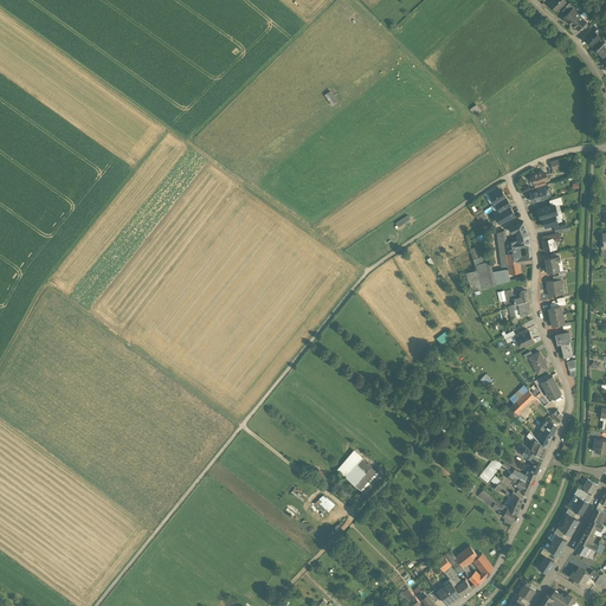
[(553,0),(549,4),(556,11),(565,2),(562,0),(553,0)]
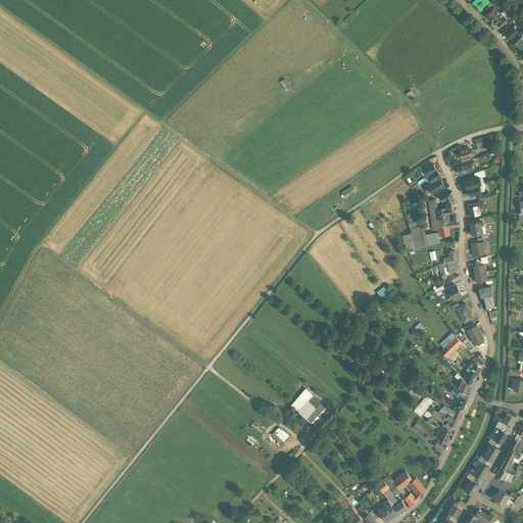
[(494,0),(493,0),(487,6),(491,10),(494,8),(498,4),(494,0)]
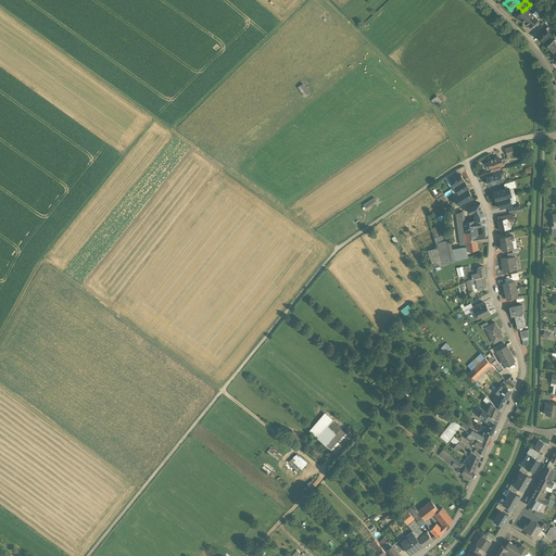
[(522,11),(517,16),(523,23),(525,22),(532,15),(526,9),(522,11)]
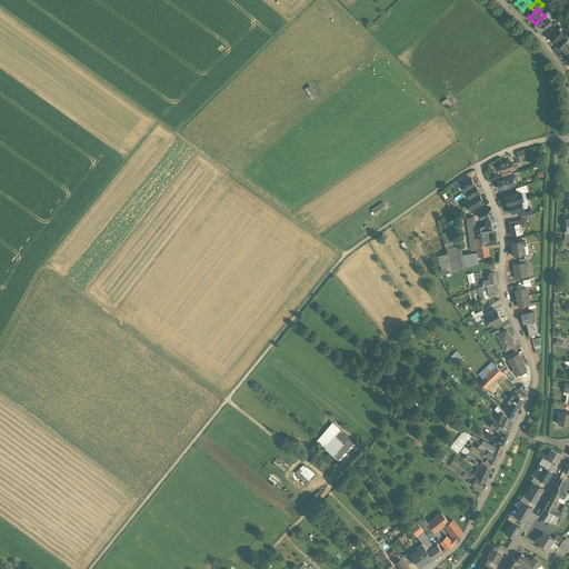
[(545,16),(537,22),(538,23),(540,26),(543,29),(547,26),(550,22),(545,16)]
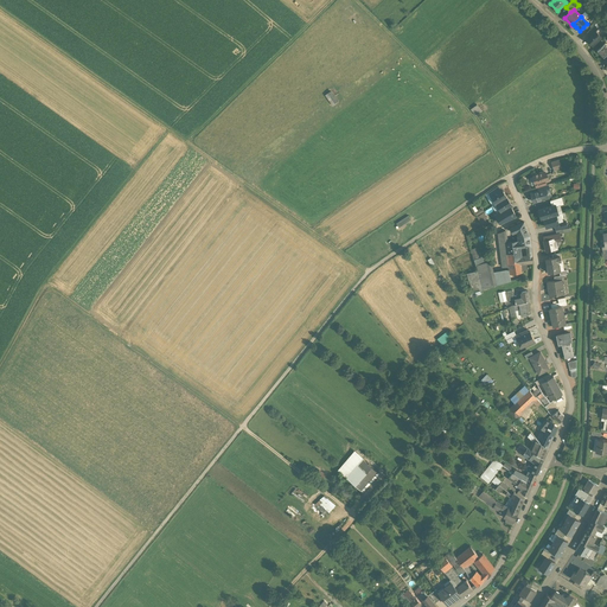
[(594,26),(587,33),(589,36),(594,31),(595,31),(598,29),(594,26)]
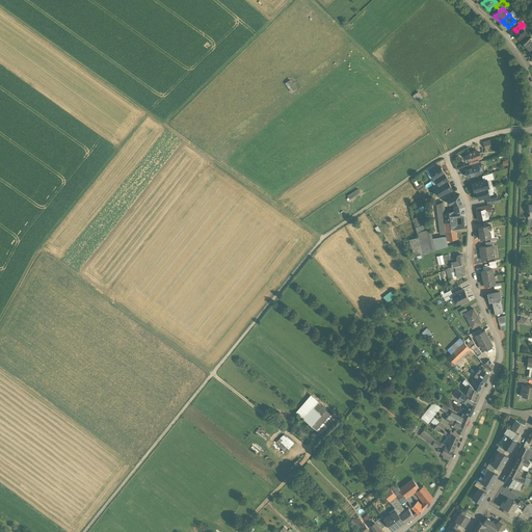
[(516,31),(513,34),(519,41),(527,33),(522,27),(521,27),(516,31)]
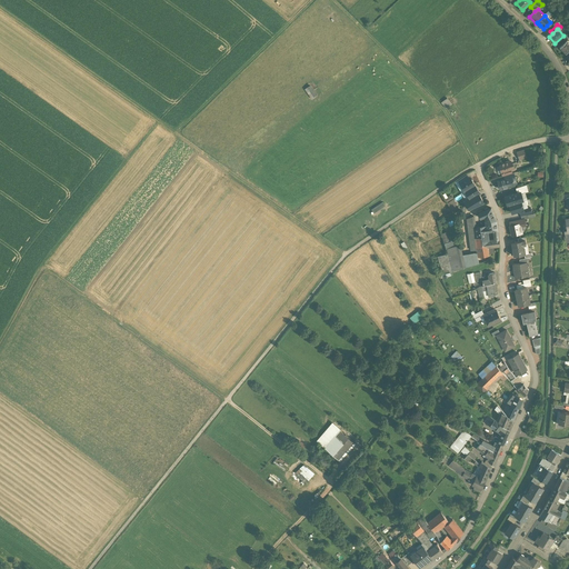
[(311,85),(305,89),(311,99),(317,96),(311,85)]
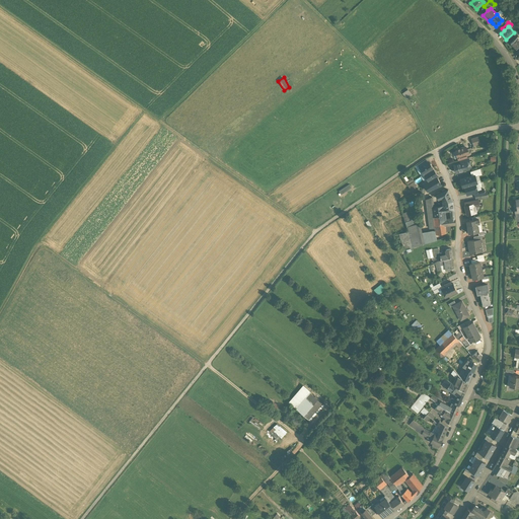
[(402,93),(406,98),(412,95),(409,89),(402,93)]
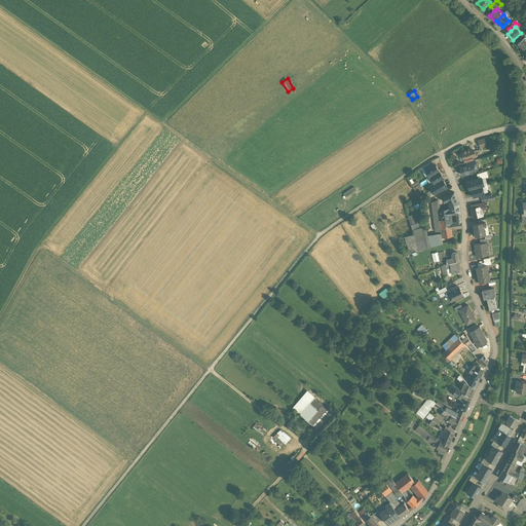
[(471,149),(462,152),(461,153),(462,155),(463,156),(464,159),(465,160),(473,157),(476,156),(474,151),(473,152),(471,151),(471,149)]
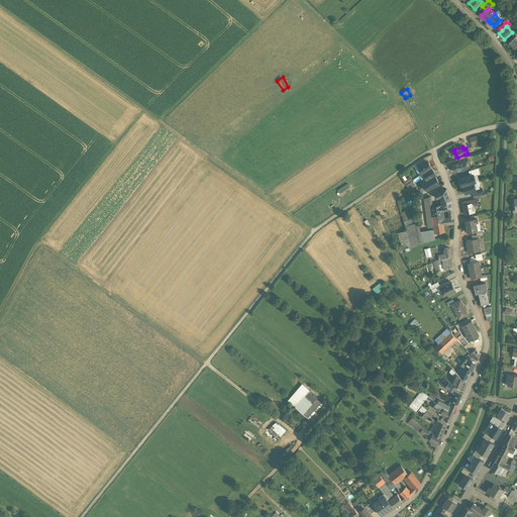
[(425,163),(418,167),(422,174),(431,169),(427,162),(425,163)]
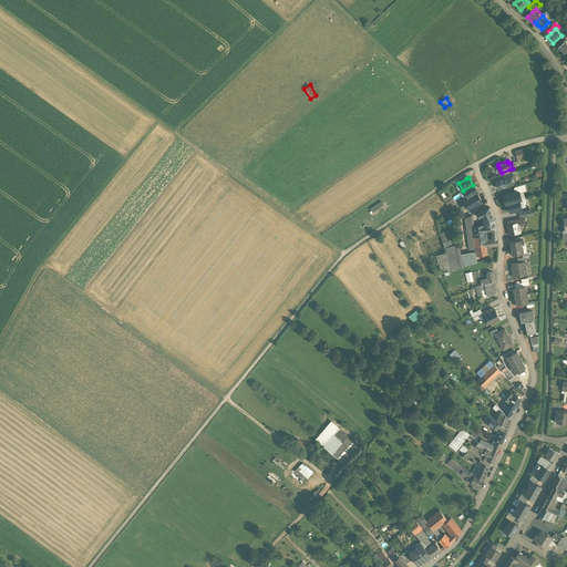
[(503,178),(496,181),(496,183),(496,184),(496,186),(498,187),(498,189),(512,185),(511,182),(511,181),(511,178),(509,177),(503,178)]
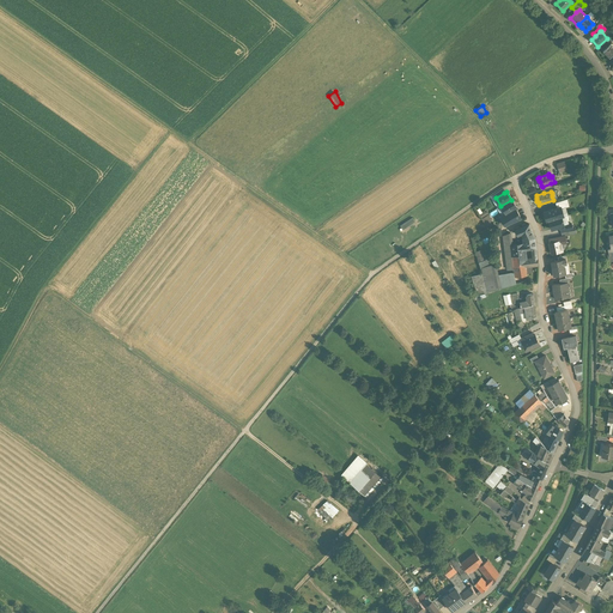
[(511,200),(501,206),(505,214),(507,214),(515,208),(517,207),(511,200)]
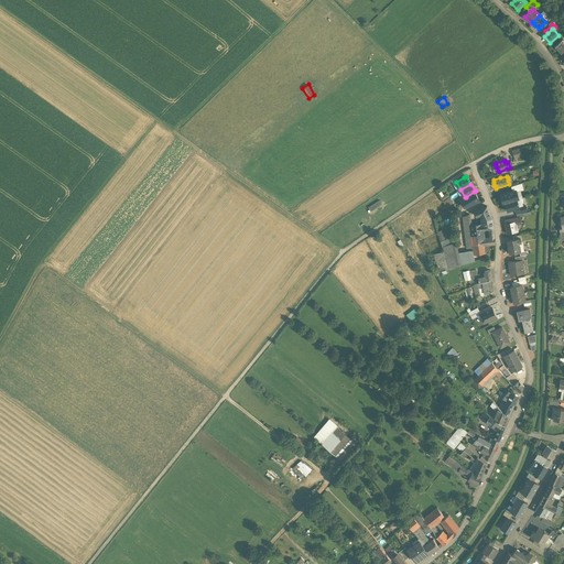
[(512,192),(500,195),(502,204),(505,204),(517,201),(519,199),(517,192),(517,191),(512,192)]
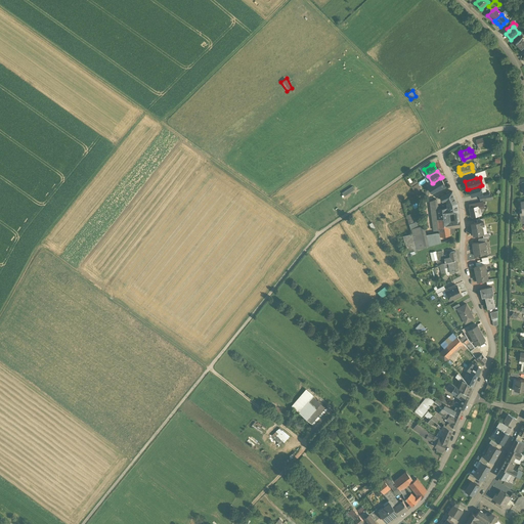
[(418,183),(416,179),(411,181),(410,178),(407,179),(411,186),(418,183)]
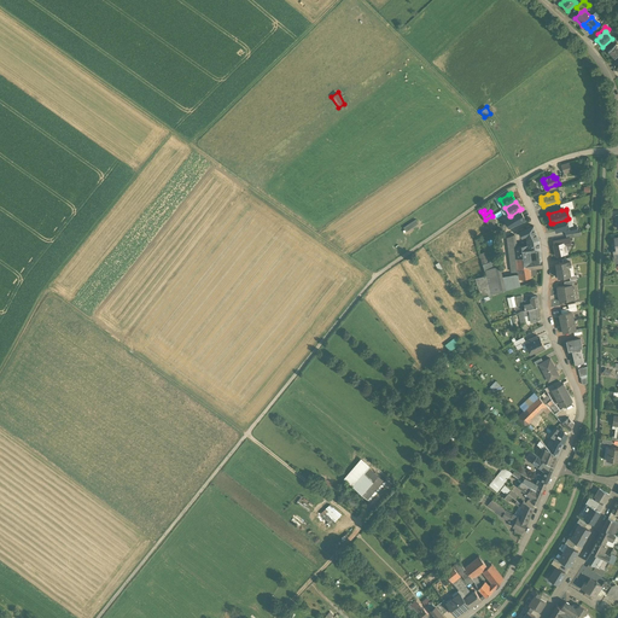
[(519,210),(511,216),(509,216),(505,220),(509,228),(525,221),(519,210)]
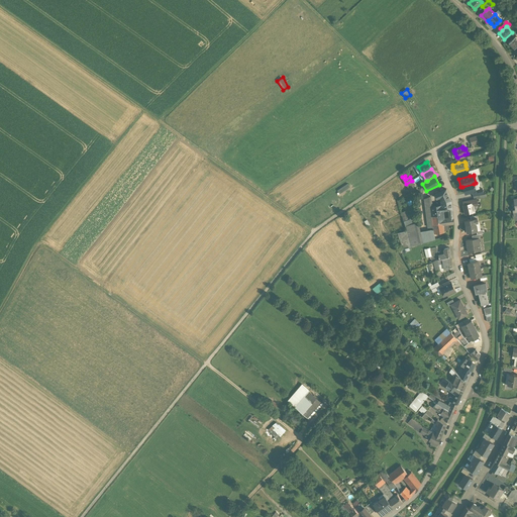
[(354,178),(342,186),(345,190),(357,182),(354,178)]
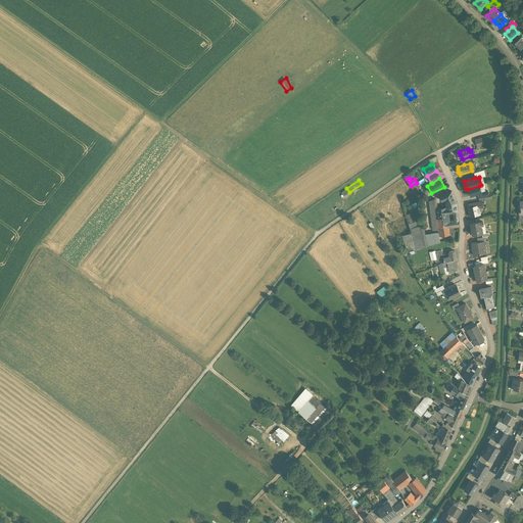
[(418,184),(412,186),(416,194),(421,191),(418,184)]
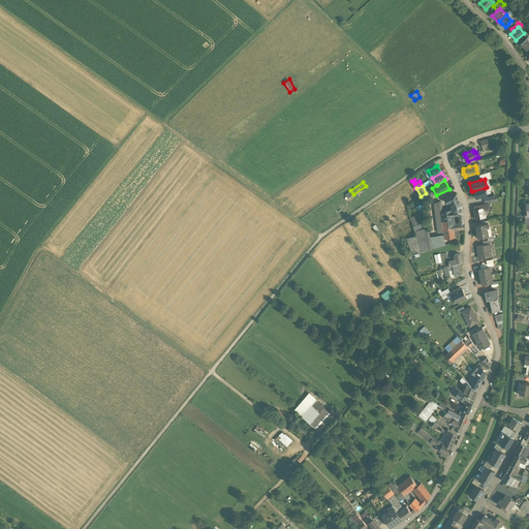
[(485,188),(473,191),(476,198),(484,196),(487,195),(485,188)]
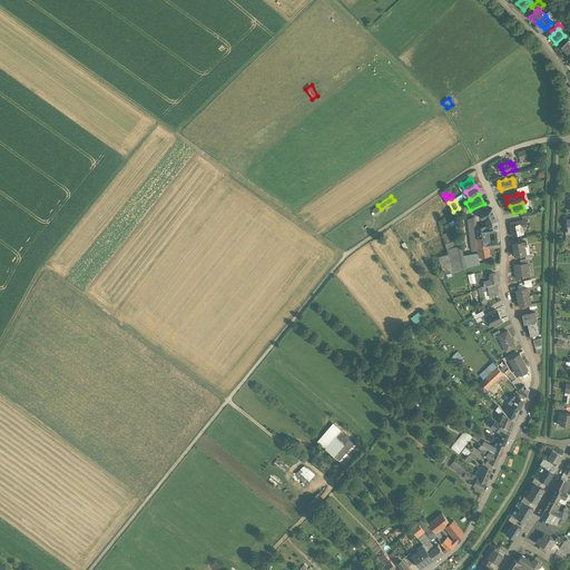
[(492,208),(474,217),(474,222),(487,220),(487,223),(498,222),(492,208)]
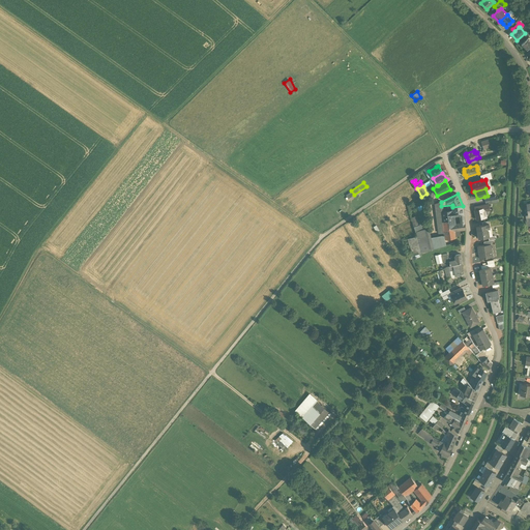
[(486,205),(477,207),(474,207),(475,211),(476,219),(486,217),(484,211),(490,210),(489,204),(486,205)]
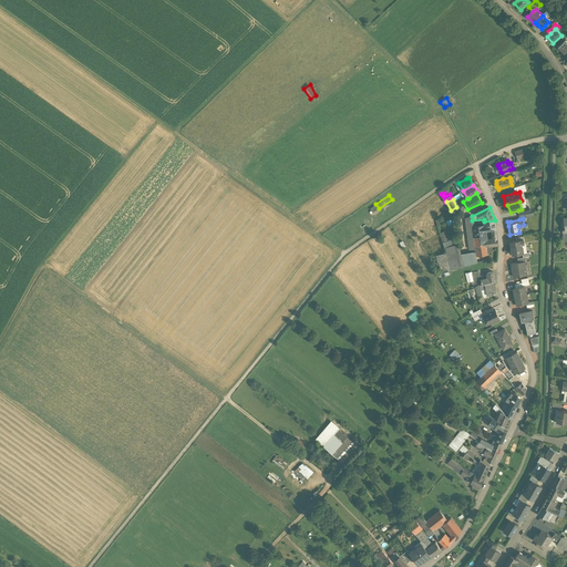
[(495,220),(484,222),(484,226),(485,232),(491,232),(496,230),(495,220)]
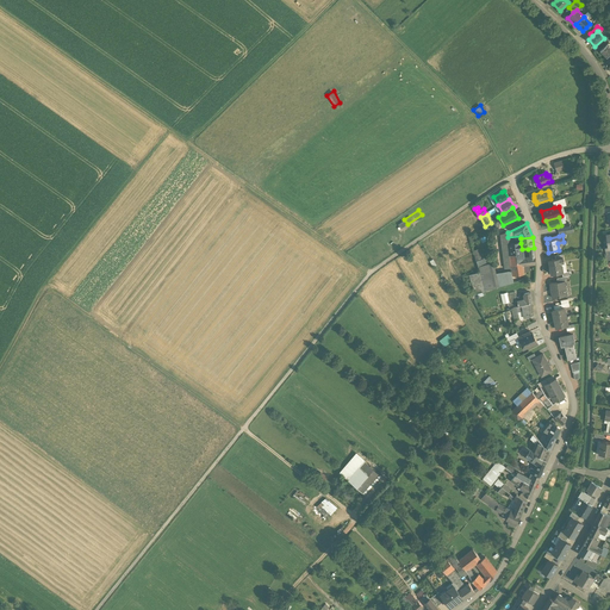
[(509,244),(508,246),(510,259),(504,260),(505,268),(508,268),(511,267),(511,272),(512,277),(524,274),(524,273),(524,266),(528,265),(535,263),(535,257),(531,257),(529,257),(523,259),(523,253),(516,254),(516,250),(522,249),(521,243),(509,244)]
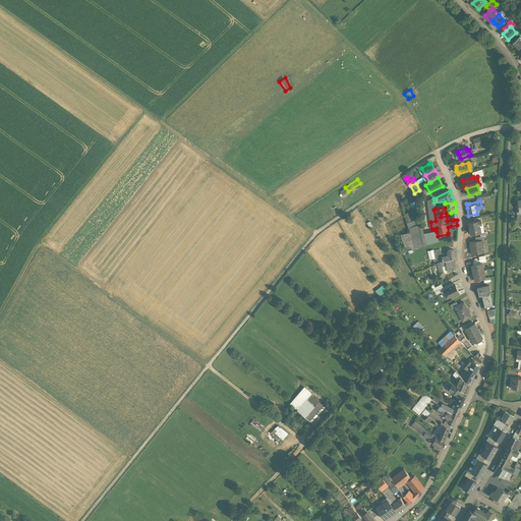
[(438,236),(437,232),(423,234),(420,225),(422,225),(420,219),(412,222),(409,213),(405,214),(410,233),(401,236),(406,252),(408,251),(413,250),(439,242),(438,236)]
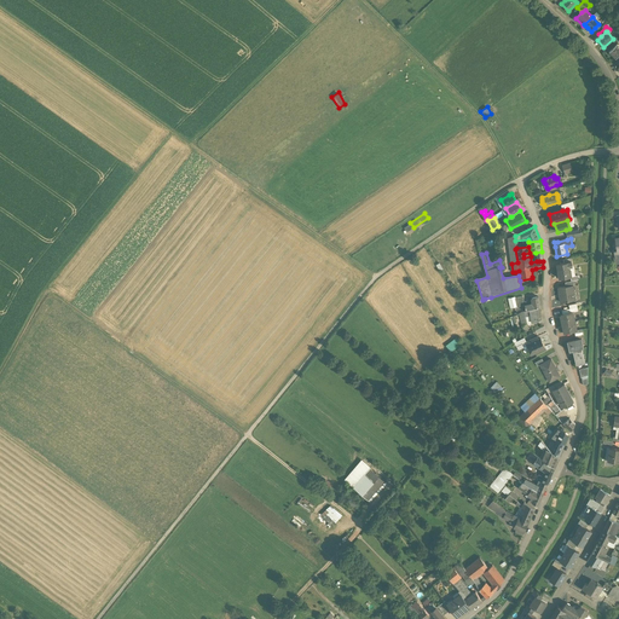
[(570,267),(557,268),(560,279),(571,277),(570,267)]
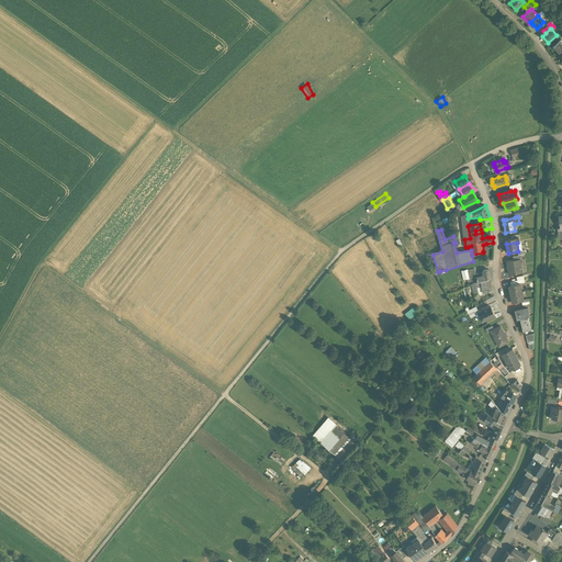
[(514,260),(507,261),(509,274),(523,273),(520,259),(514,260)]
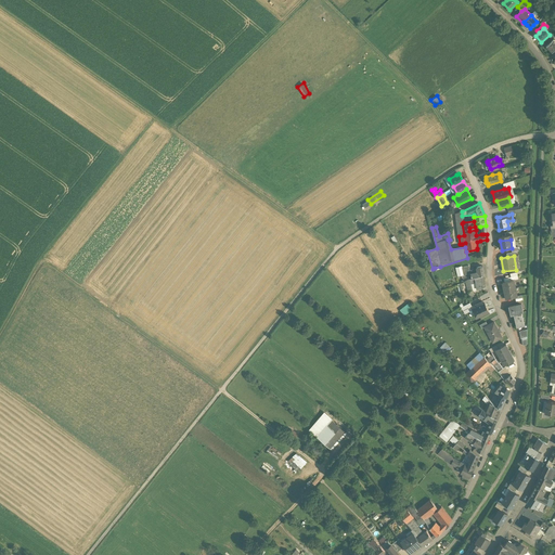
[(461,268),(462,268),(462,267),(455,268),(457,278),(464,276),(463,272),(462,272),(461,268)]
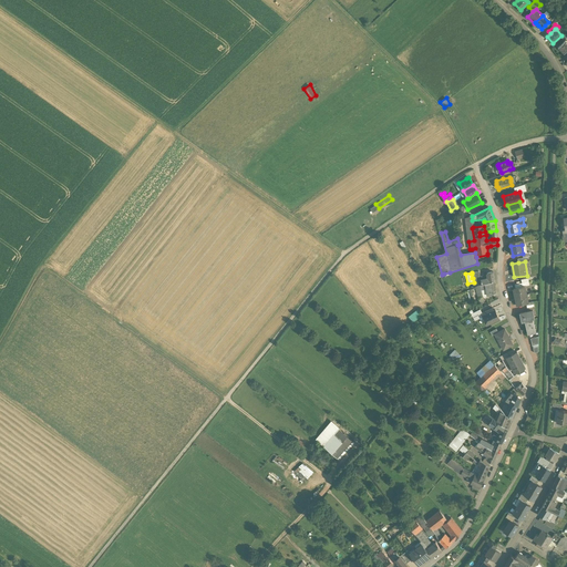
[(493,272),(486,274),(486,275),(487,278),(484,279),(482,280),(481,280),(482,285),(483,285),(485,284),(494,281),(493,272)]
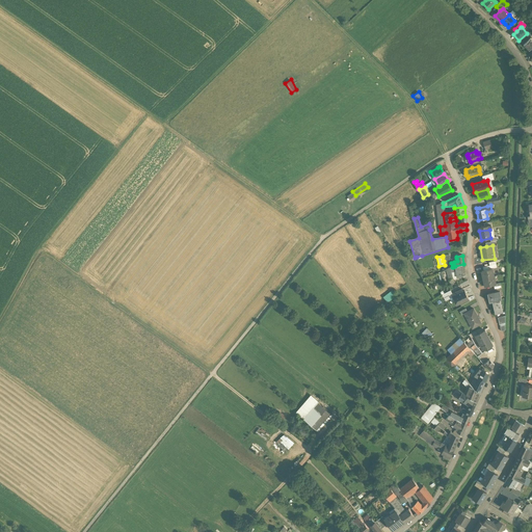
[(463,264),(455,266),(456,271),(457,271),(458,274),(457,274),(457,277),(461,276),(466,275),(464,274),(463,264)]
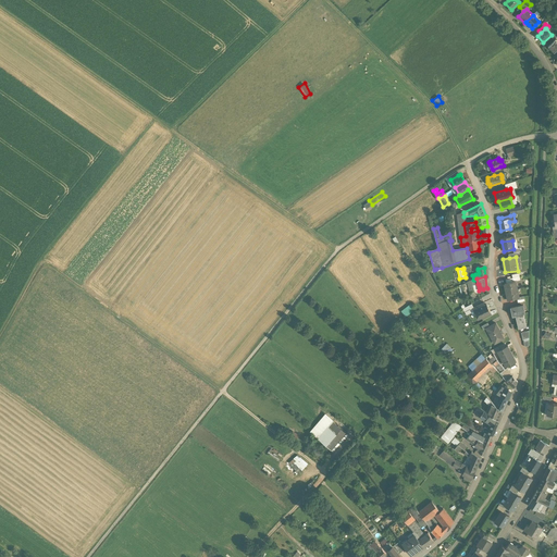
[(506,283),(504,284),(508,300),(517,298),(519,298),(519,297),(516,282),(516,281),(506,283)]
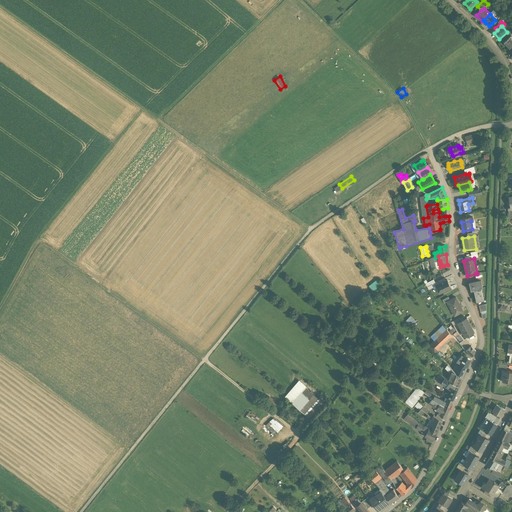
[(380,279),(370,285),(374,291),(384,285),(380,279)]
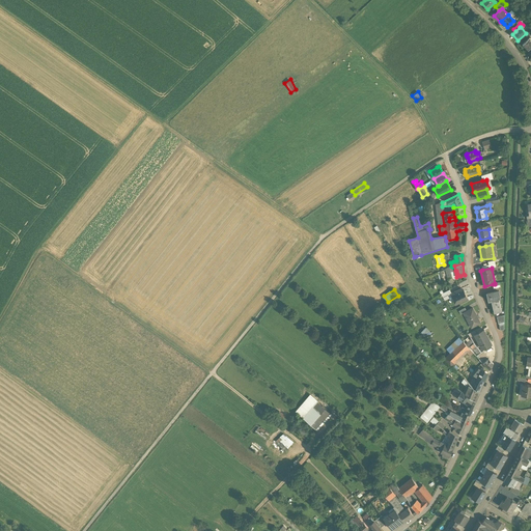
[(449,289),(441,295),(445,301),(452,297),(449,289)]
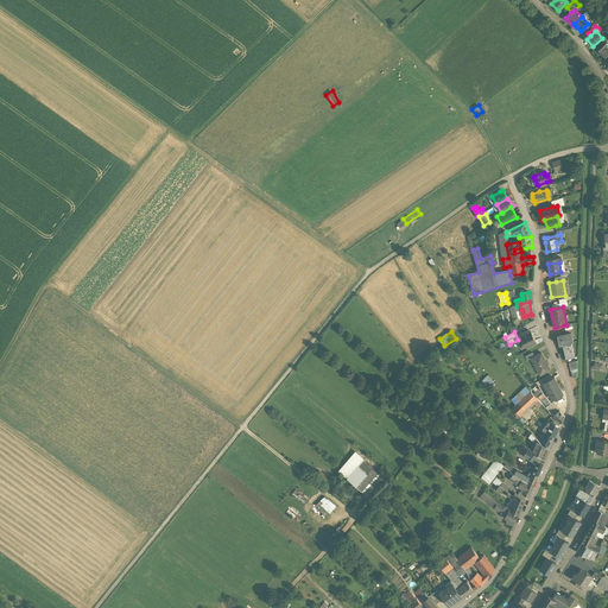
[(529,331),(520,335),(524,342),(525,347),(536,342),(531,333),(530,333),(529,331)]
